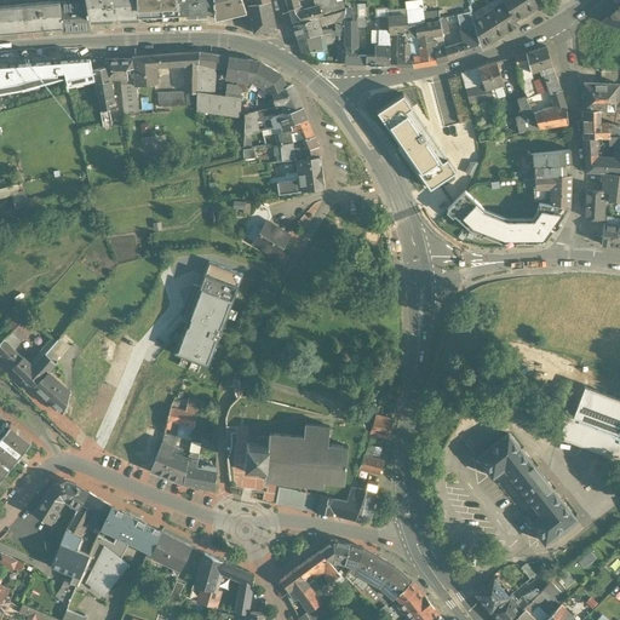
[(85,0),(89,21),(138,18),(136,0),(85,0)]
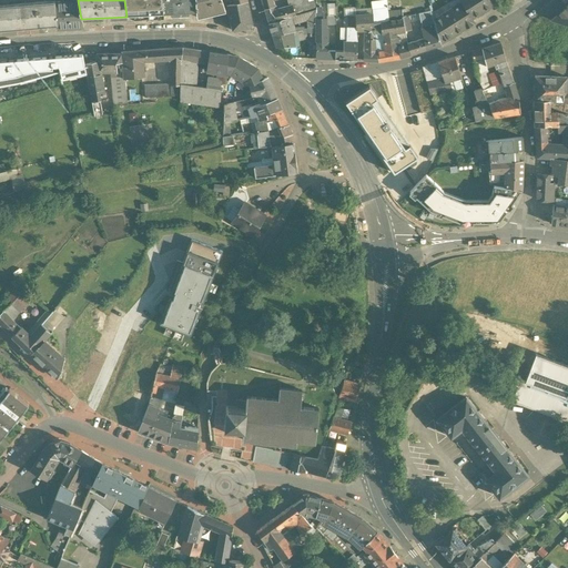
[(124,0),(127,17),(133,17),(132,0),(124,0)]
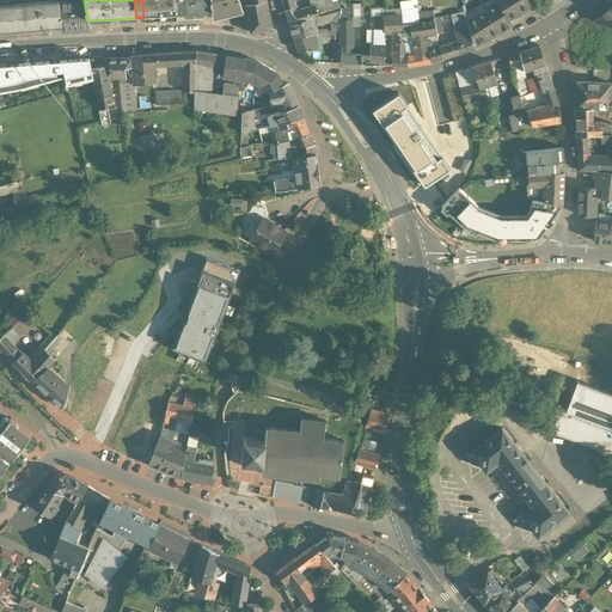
[(142,0),(144,18),(175,16),(173,0),(142,0)]
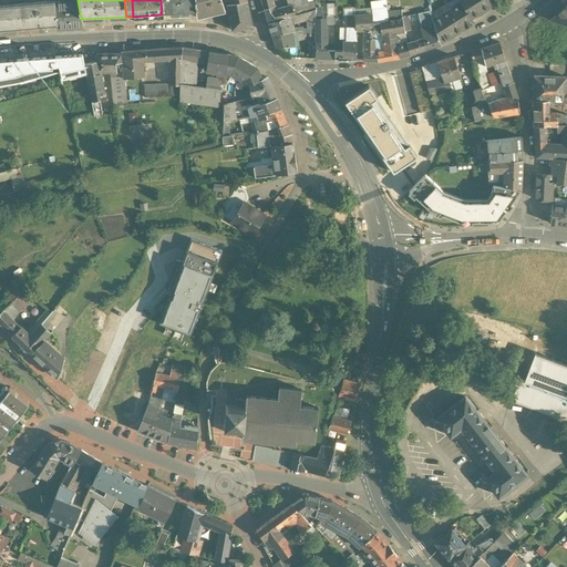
[(161,0),(162,14),(188,13),(187,0),(161,0)]
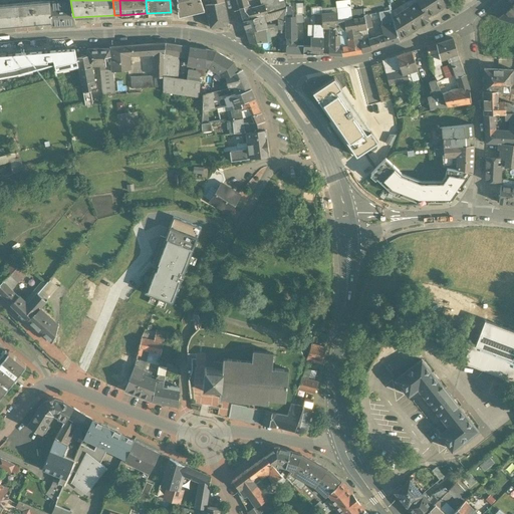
[(183,0),(176,0),(178,12),(178,17),(184,15),(183,0)]
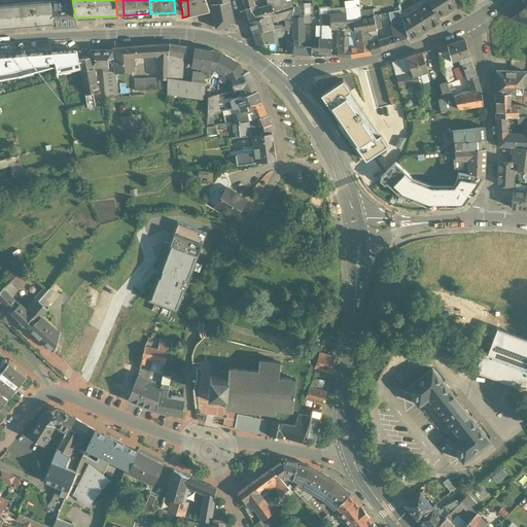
[(187,0),(188,15),(209,11),(205,0),(187,0)]
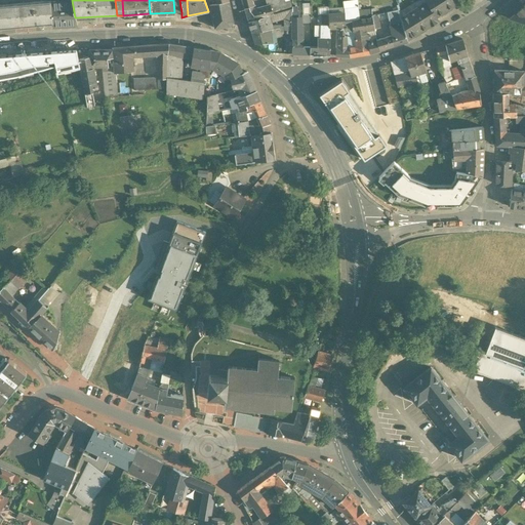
[(286,0),(277,0),(266,3),(267,6),(270,6),(279,3),(281,10),(288,8),(286,0)]
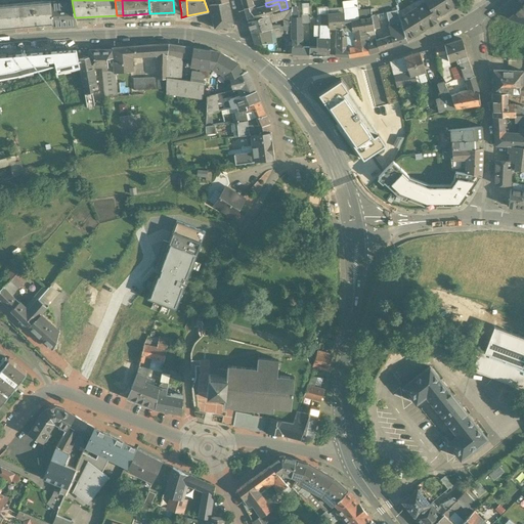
[(445,13),(437,0),(423,0),(425,3),(426,2),(435,17),(442,13),(443,14),(445,13)]
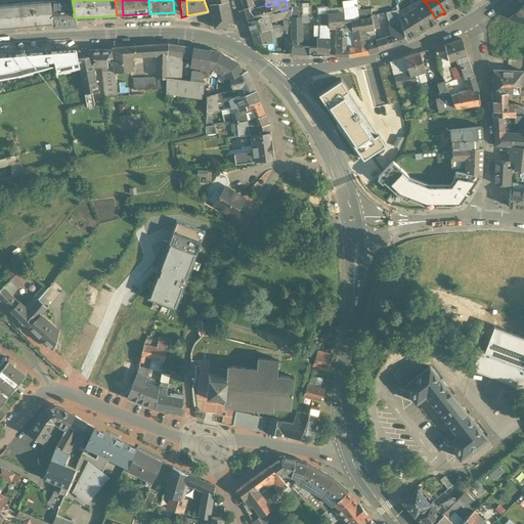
[(437,0),(445,13),(448,11),(447,9),(454,5),(450,0),(437,0)]
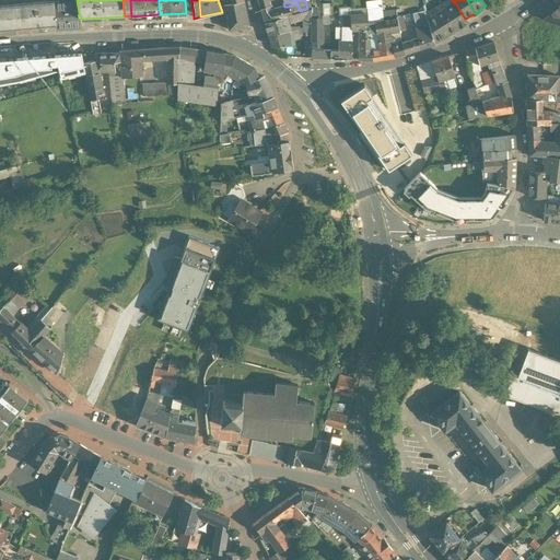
[(268,1),(259,3),(260,10),(269,8),(268,1)]
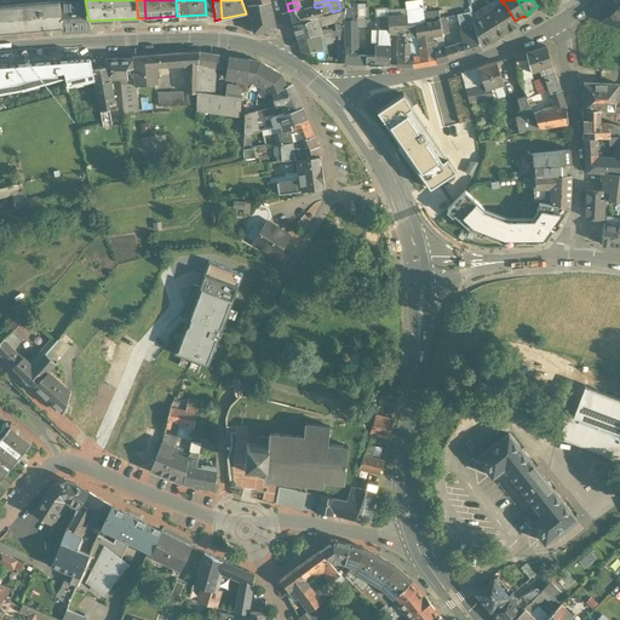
[(59,3),(18,6),(19,33),(62,29),(59,4),(59,3)]
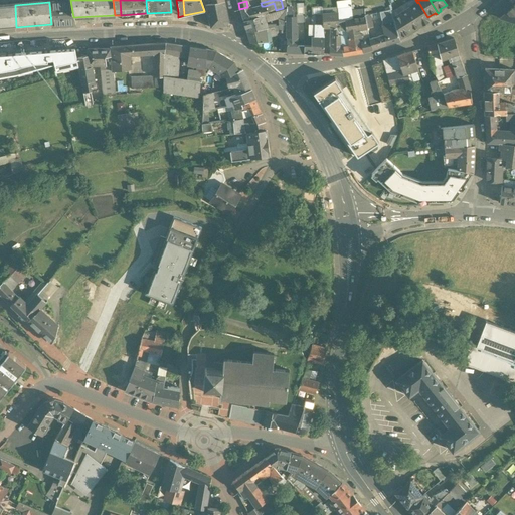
[(70,2),(49,3),(51,28),(74,27),(74,22),(70,2)]
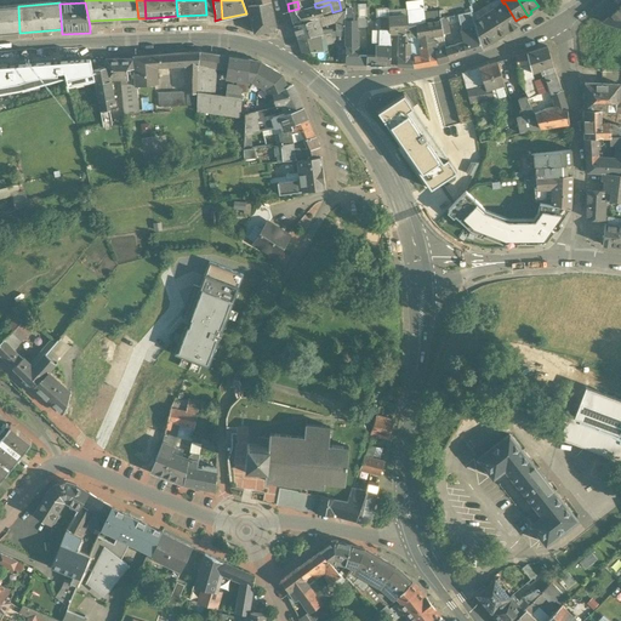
[(256,5),(249,7),(255,35),(275,32),(269,3),(256,5)]
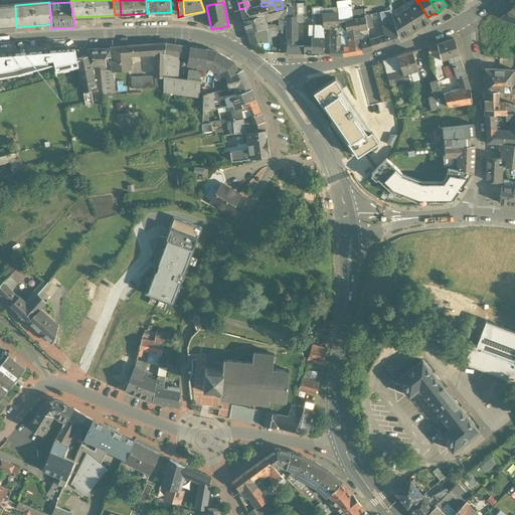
[(427,17),(418,2),(417,3),(409,8),(420,26),(421,28),(424,26),(422,24),(430,20),(427,17)]
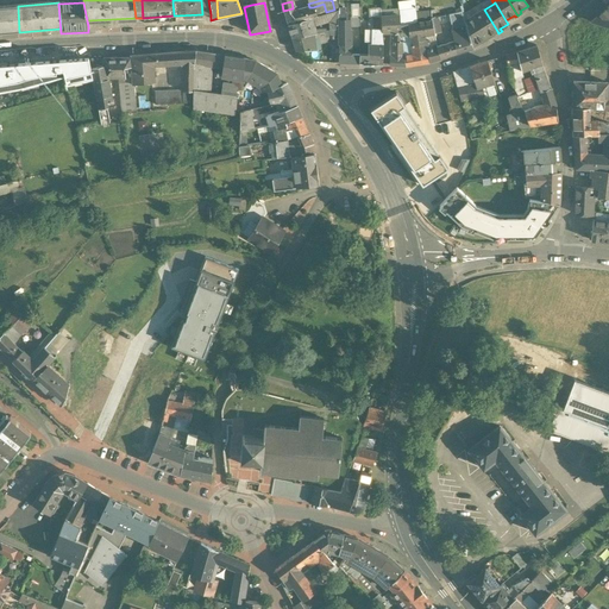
[(324,4),(313,7),(315,14),(326,12),(324,4)]
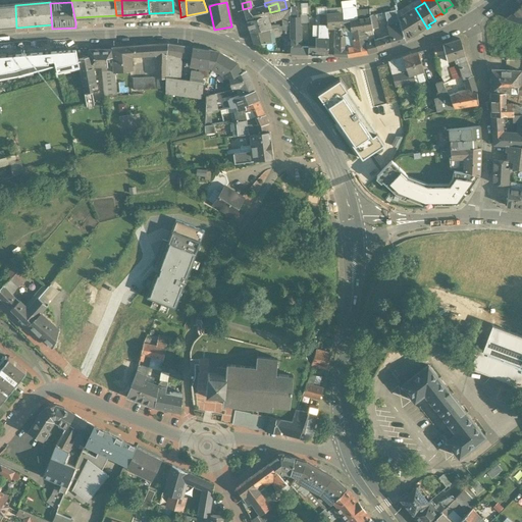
[(521,4),(506,18),(521,22),(521,4)]
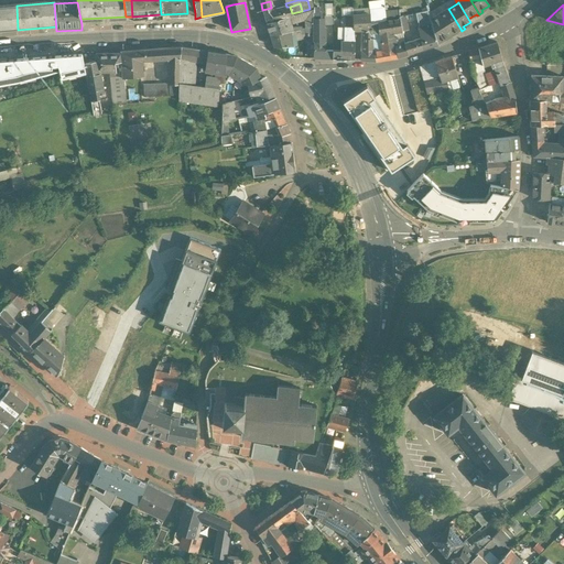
[(17,6),(0,7),(0,31),(18,30),(17,6)]
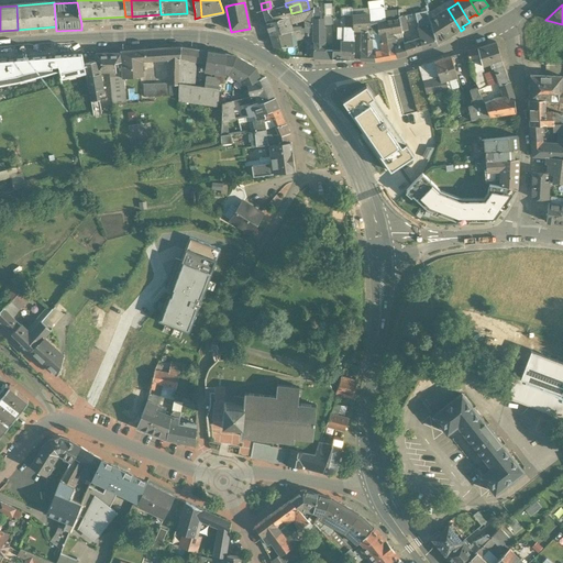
[(271,8),(262,10),(265,22),(266,24),(286,19),(293,17),(291,13),(289,7),(286,7),(274,10),(274,7),(271,8)]
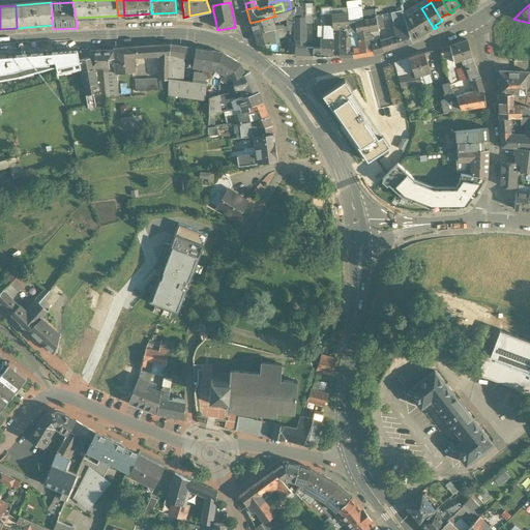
[(390,10),(393,25),(393,26),(406,23),(405,20),(402,7),(390,10)]
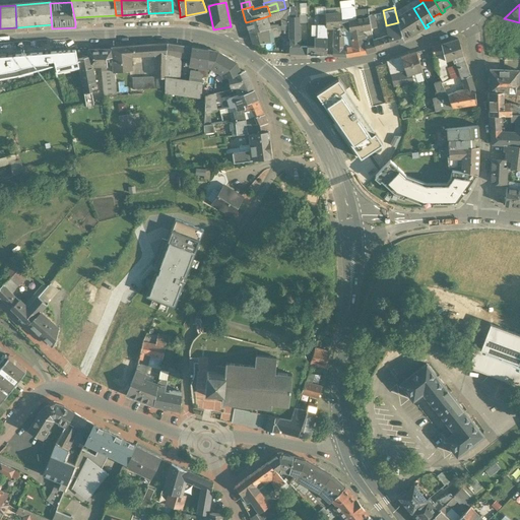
[(425,26),(413,8),(403,14),(404,15),(404,14),(416,34),(418,33),(417,30),(425,26)]
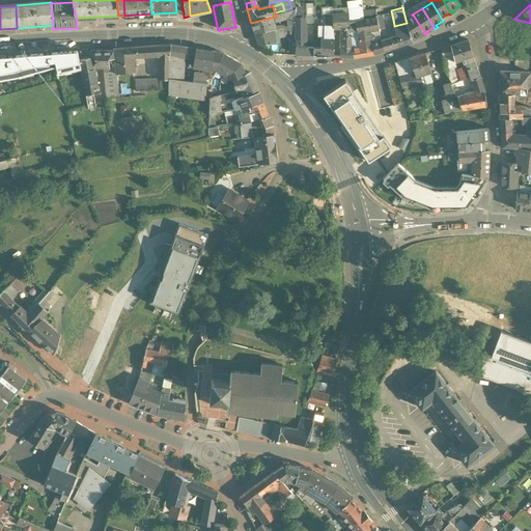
[(276,16),(270,18),(272,23),(275,23),(287,20),(287,12),(276,16)]
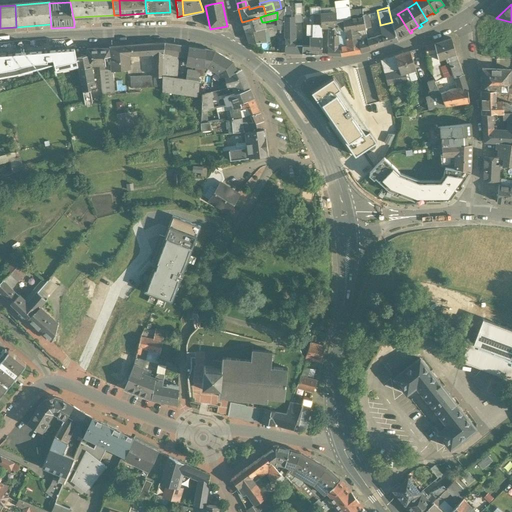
[(336,14),(320,14),(321,25),(321,28),(329,28),(336,28),(336,14)]
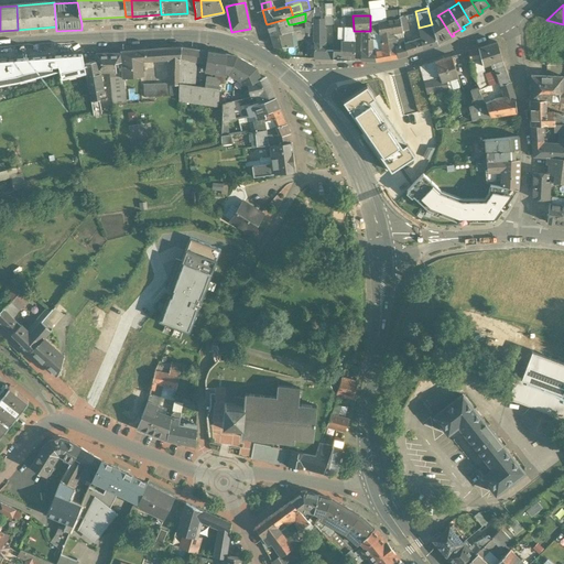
[(387,17),(370,15),(370,31),(371,33),(379,33),(378,23),(386,22),(387,17)]
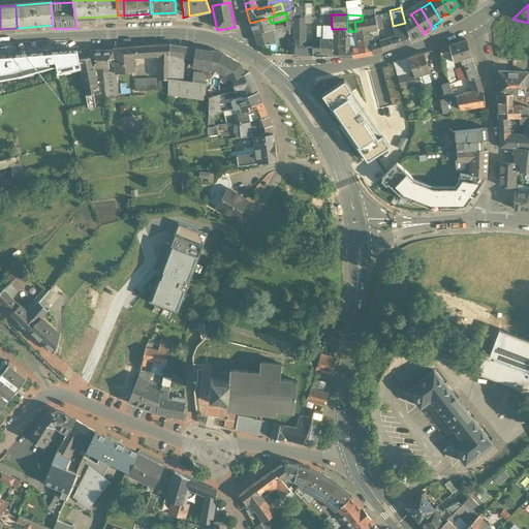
[(411,16),(404,20),(405,23),(410,40),(419,34),(421,36),(424,34),(411,14),(411,16)]
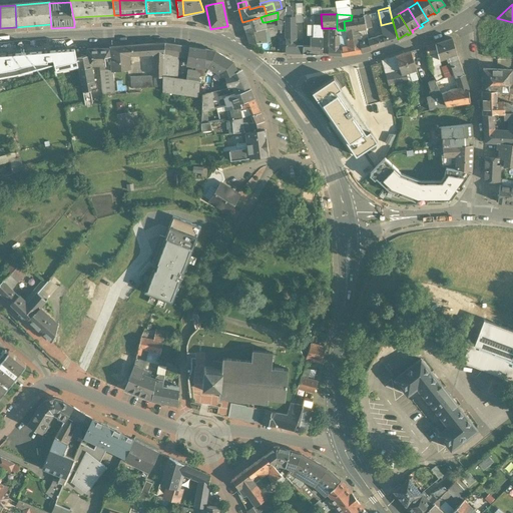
[(303,15),(295,16),(296,25),(303,25),(303,15)]
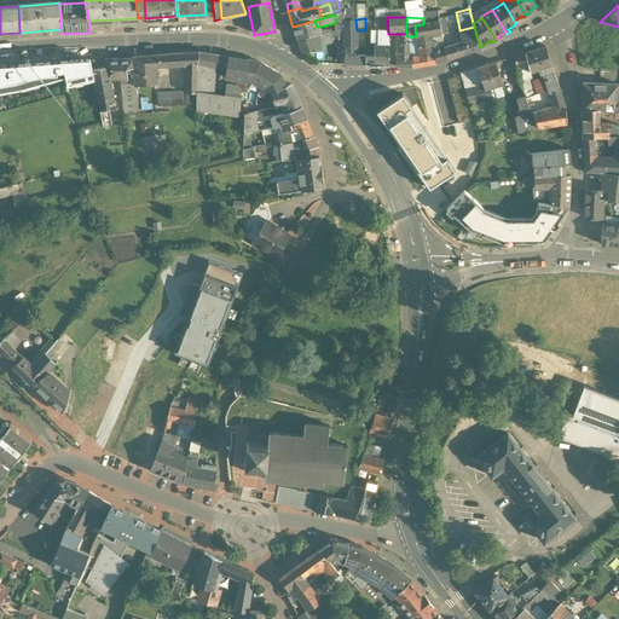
[(445,18),(438,19),(439,22),(441,35),(447,34),(445,18)]
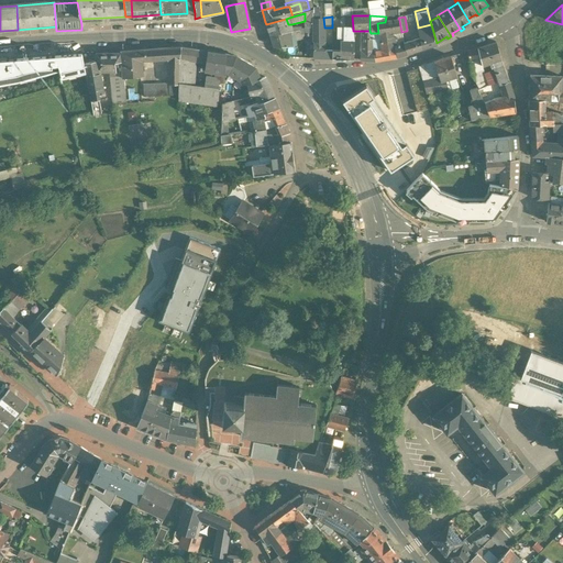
[(286,19),(266,24),(269,35),(289,32),(291,32),(288,24),(286,19)]
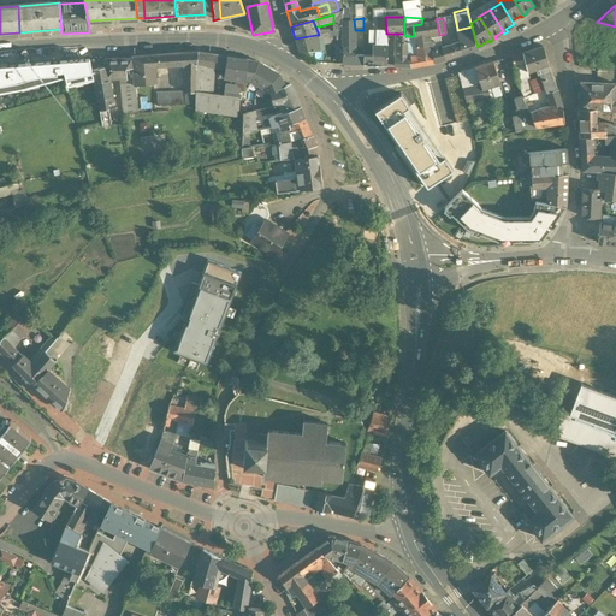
[(349,22),(342,22),(342,25),(342,31),(343,36),(343,41),(343,47),(355,47),(351,24),(349,22)]
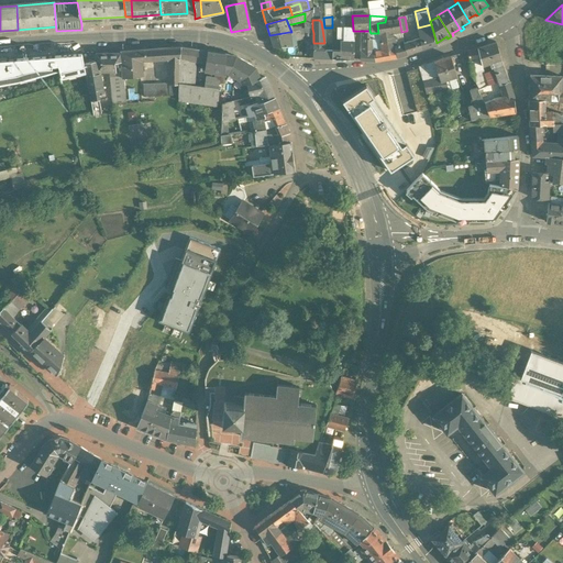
[(385,22),(377,23),(378,33),(379,36),(392,34),(401,32),(399,20),(385,22)]
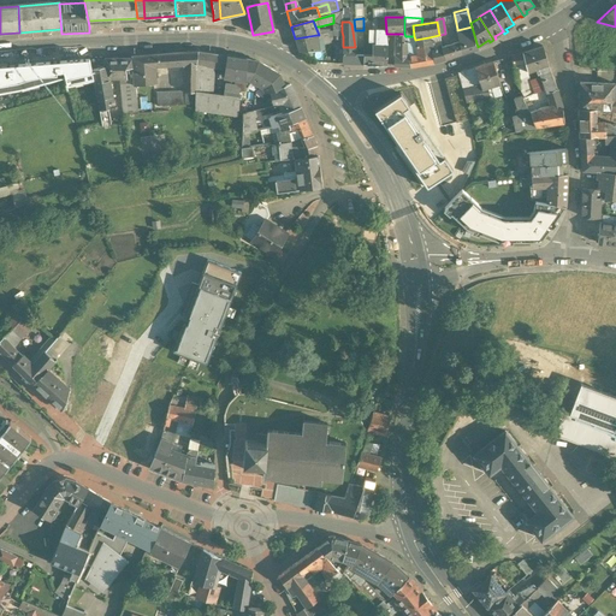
[(460,43),(445,47),(448,59),(463,55),(478,49),(478,47),(472,27),(457,30),(460,43)]
